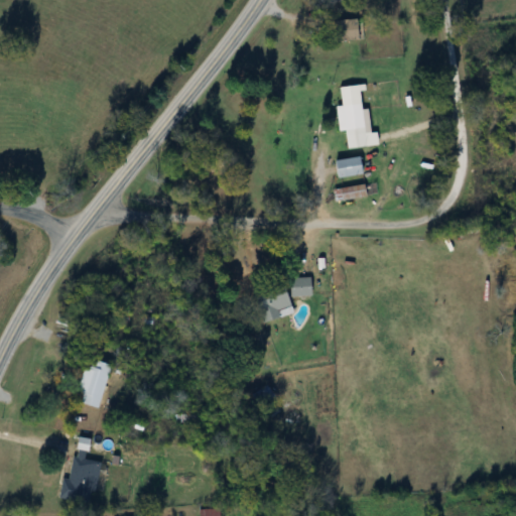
[(336,40),(362,40),(362,19),(336,19),(336,40)]
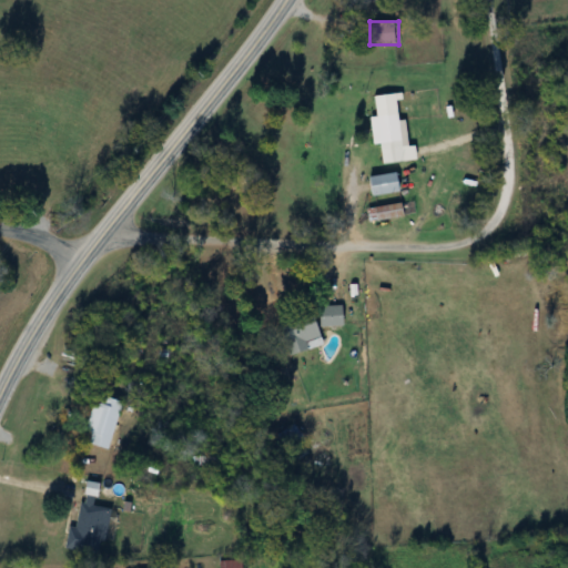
[(384,163),(406,161),(402,114),(372,117),(374,144),(382,143),(384,163)]
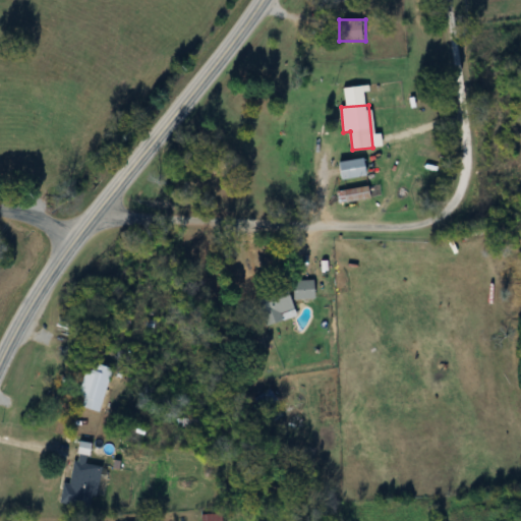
[(345,180),(370,175),(367,158),(341,163),(345,180)]
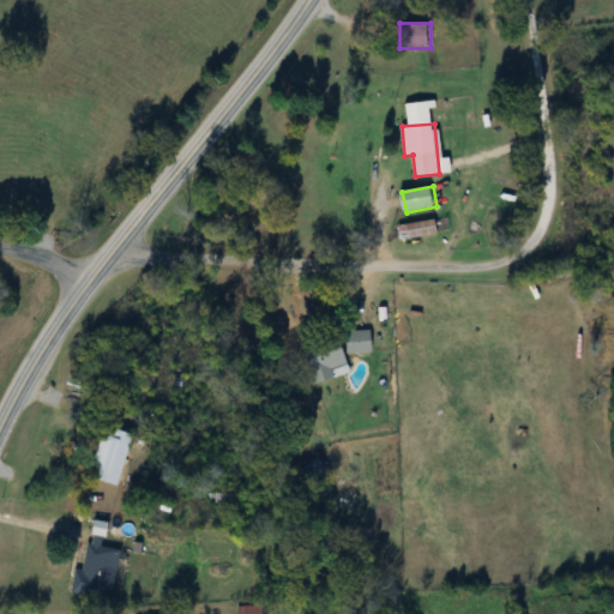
[(408,236),(438,238),(439,223),(408,222),(408,236)]
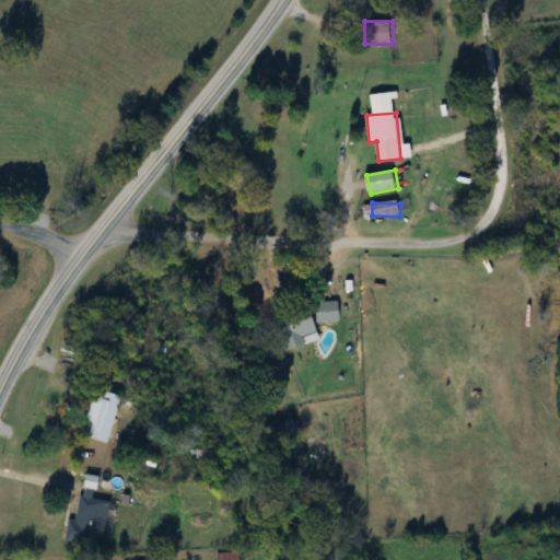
[(317,324),(341,319),(338,301),(315,305),(315,306),(277,313),(284,351),(305,347),(303,336),(318,334),(317,324)]
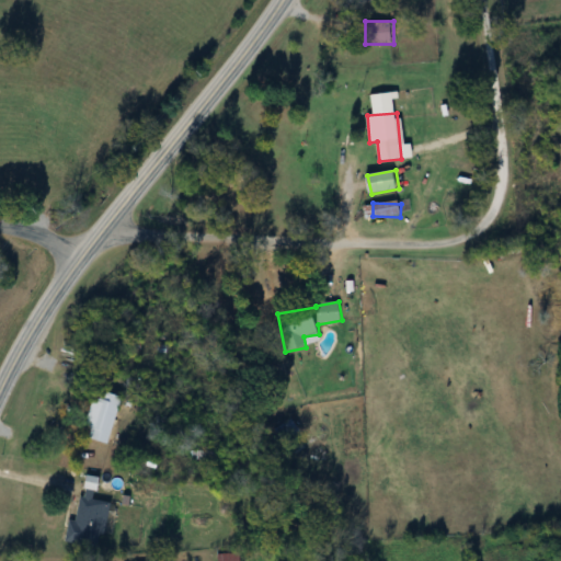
[(86,438),(111,444),(122,396),(96,390),(86,438)]
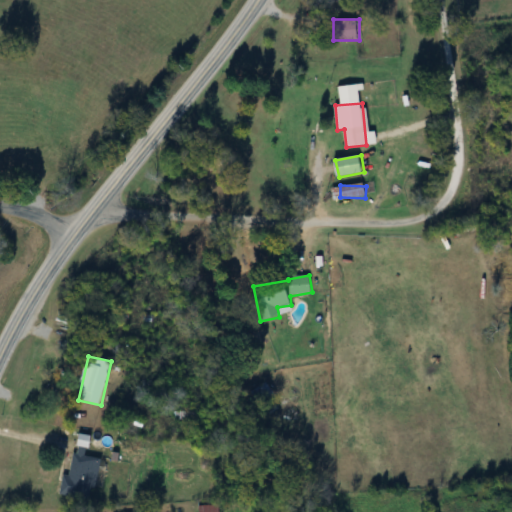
[(70,476),(63,475),(60,494),(93,501),(102,456),(89,454),(91,442),(77,439),(70,476)]
